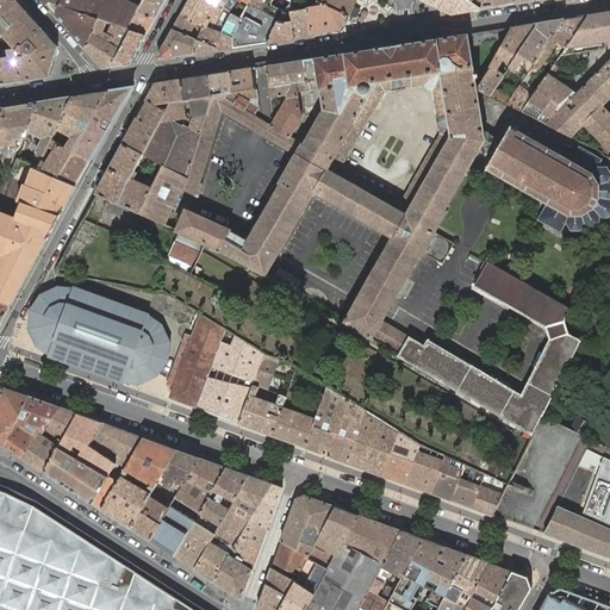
[(17,48),(42,27),(17,0),(0,0),(0,1),(0,37),(4,35),(16,48),(17,48)]
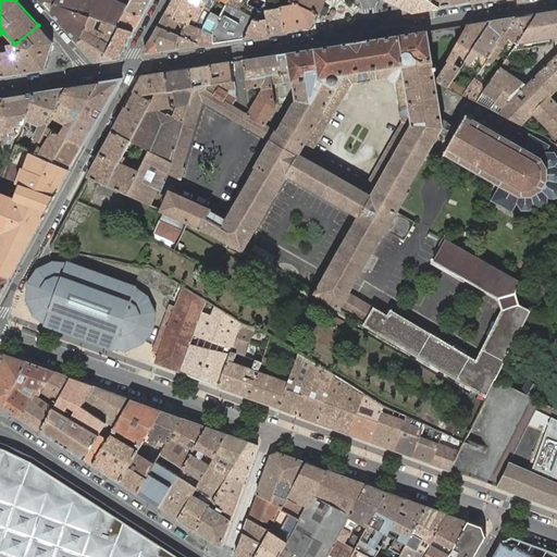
[(38,0),(40,1),(42,3),(45,0),(54,2),(53,5),(54,3),(65,8),(89,16),(98,20),(102,21),(119,26),(130,2),(123,0),(38,0)]
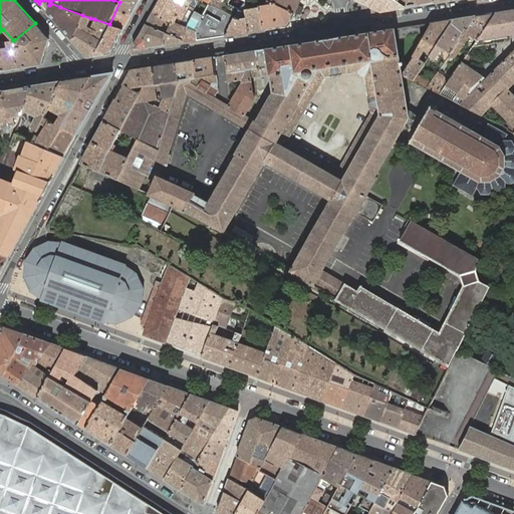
[(140,0),(120,0),(119,2),(109,24),(110,25),(123,29),(140,0)]
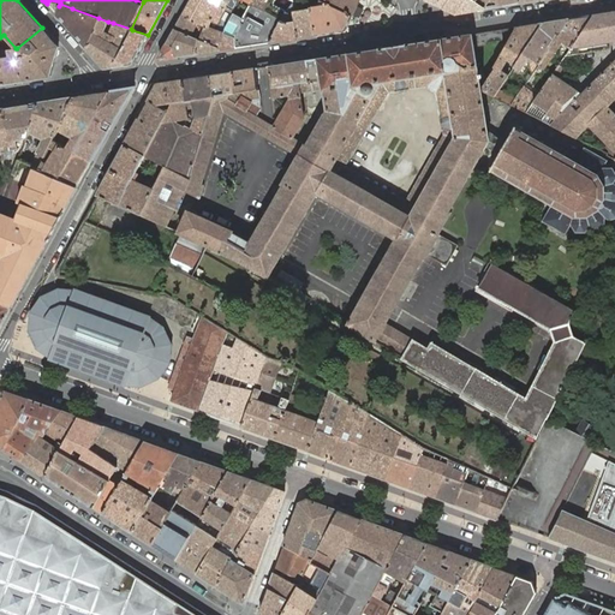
[(225,7),(210,0),(191,0),(183,16),(206,27),(207,28),(207,27),(210,19),(216,22),(222,11),(225,7)]
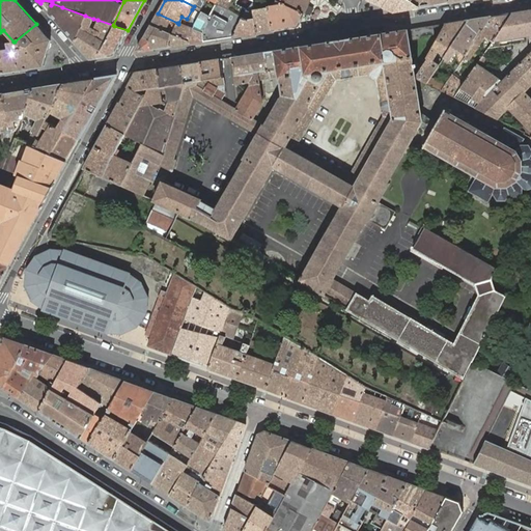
[(182,0),(194,6),(197,8),(200,10),(205,0),(182,0)]
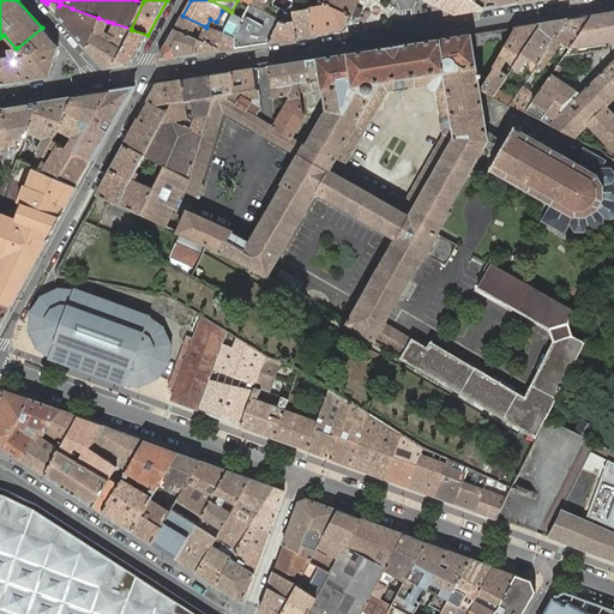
[(268,0),(244,0),(252,4),(263,10),(268,0)]
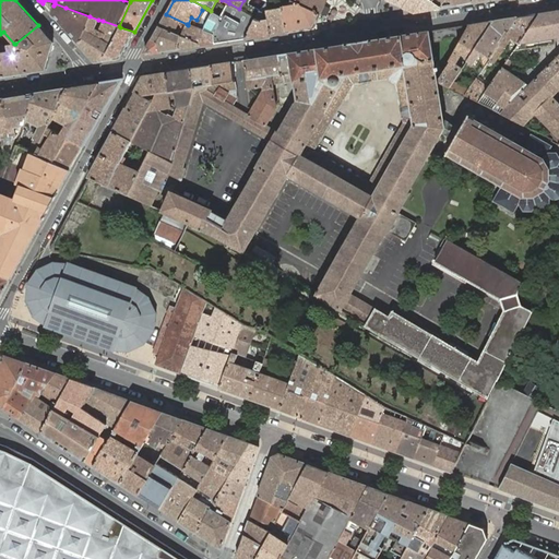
[(244,0),(239,9),(257,18),(260,20),(266,9),(272,0),(244,0)]
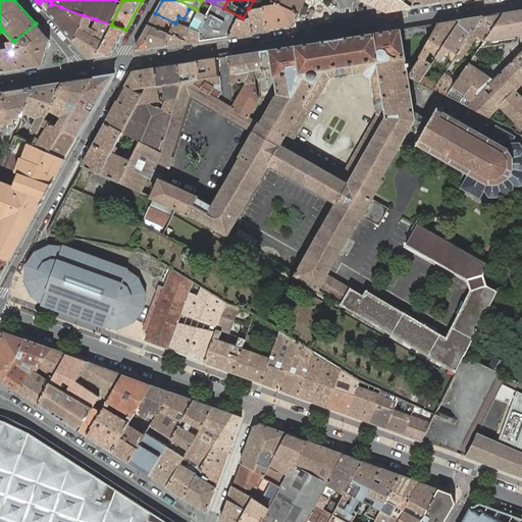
[(251,17),(253,33),(267,31),(264,6),(262,0),(254,0),(249,8),(251,17)]
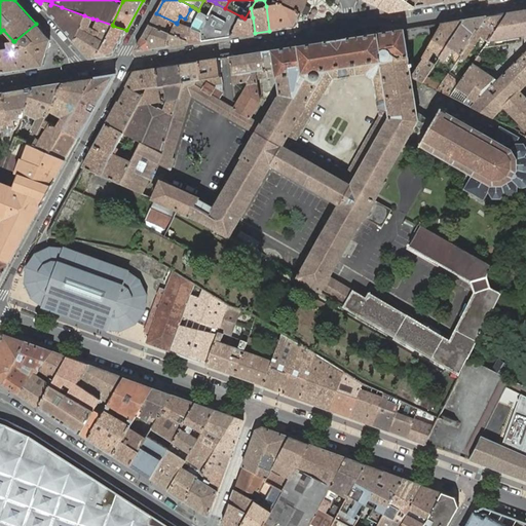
[(296,26),(302,13),(273,0),(273,5),(266,6),(269,31),(295,27),(296,26)]
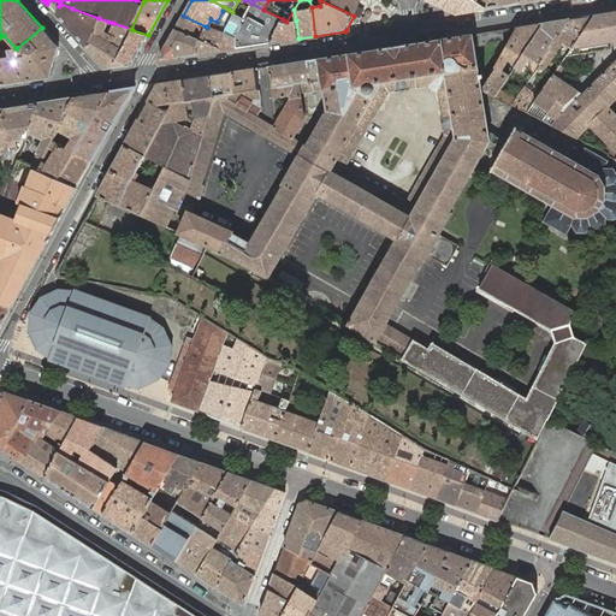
[(319,0),(320,0),(354,16),(360,0),(319,0)]
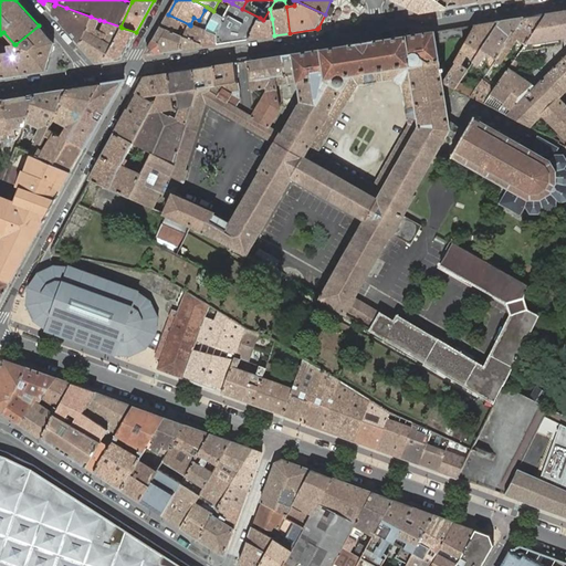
[(391,0),(420,12),(447,8),(438,1),(436,0),(391,0)]
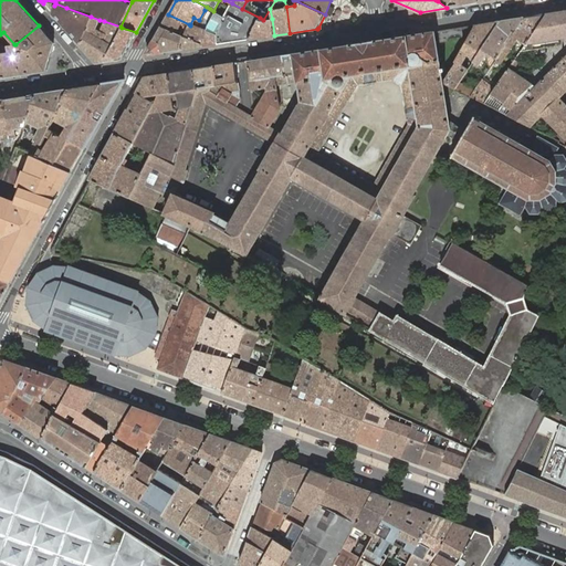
[(53,14),(79,44),(91,17),(66,8),(55,3),(54,6),(53,14)]
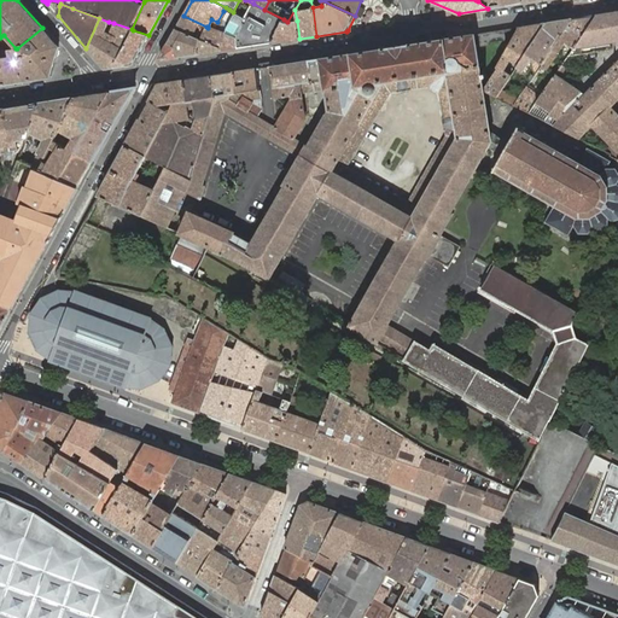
[(284,19),(264,10),(254,4),(245,19),(235,13),(227,28),(226,33),(225,34),(235,39),(238,48),(272,44),(272,41),(284,19)]
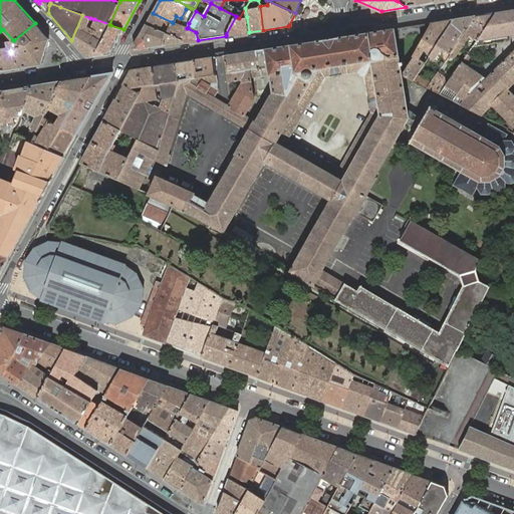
[(513,33),(513,9),(496,12),(478,38),(474,45),(509,40),(508,34),(513,33)]
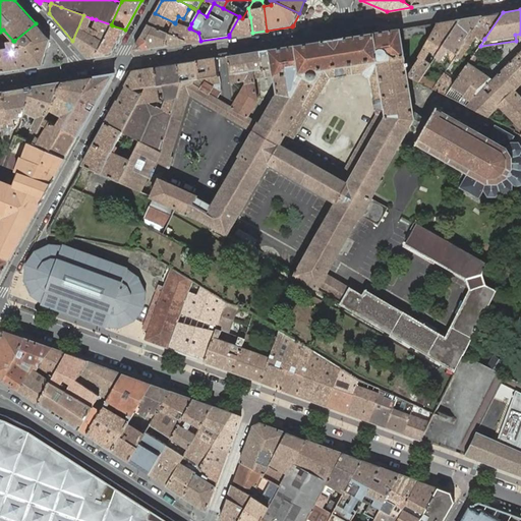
[(503,12),(482,15),(461,49),(465,52),(477,35),(484,39),(503,12)]
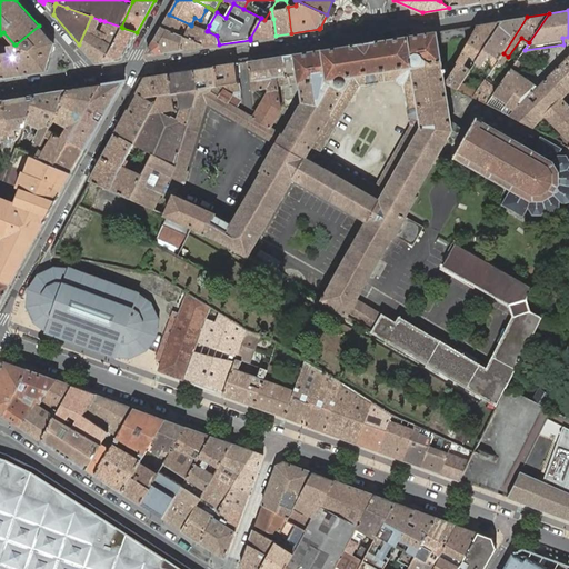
[(162,53),(182,50),(183,36),(185,37),(190,25),(169,15),(155,40),(161,43),(162,53)]
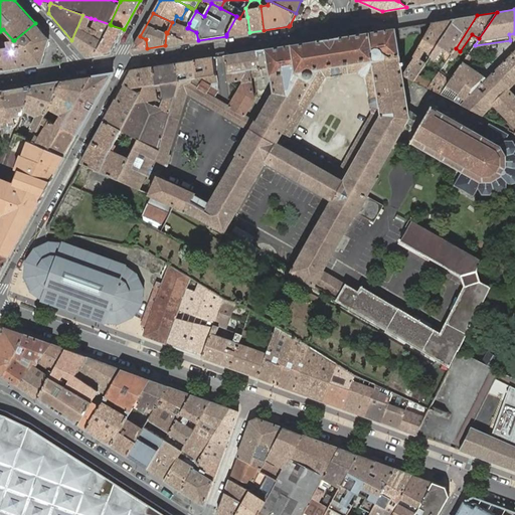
[(111,25),(110,24),(95,19),(92,27),(88,26),(91,18),(82,15),(71,40),(88,57),(95,56),(111,25)]
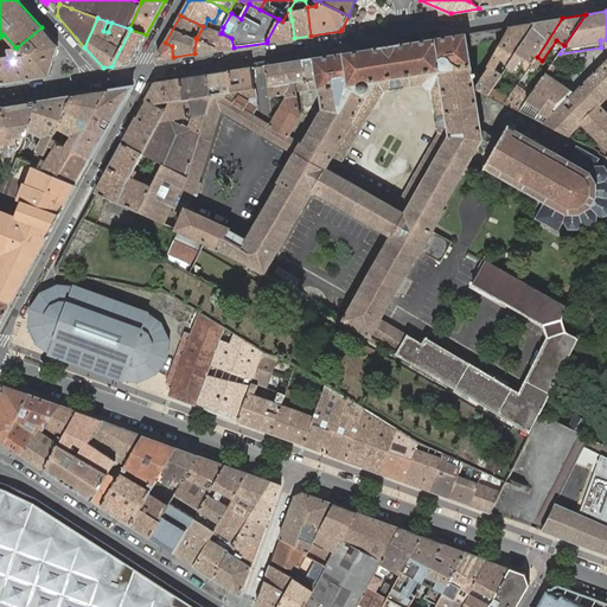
[(562,18),(536,23),(508,66),(513,71),(523,57),(529,62),(525,68),(528,69),(537,57),(562,18)]
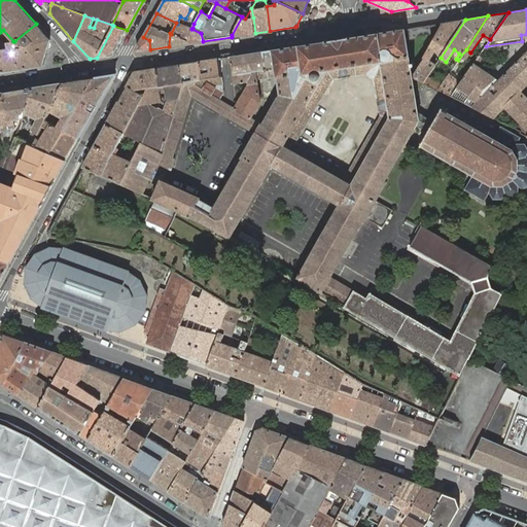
[(245,19),(242,16),(232,35),(232,37),(255,33),(253,18),(245,19)]
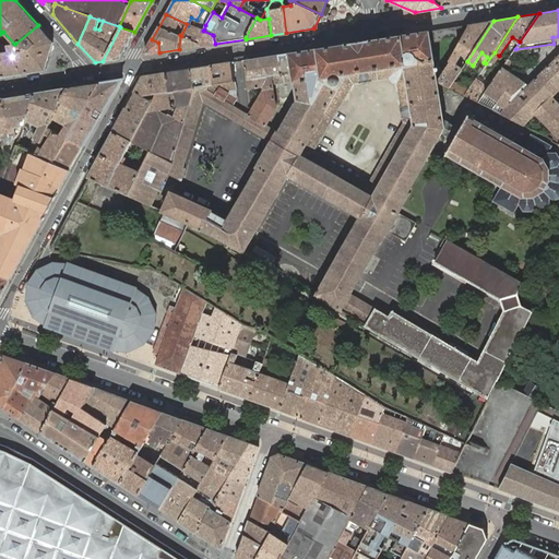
[(467,61),(494,21),(470,24),(449,60),(450,61),(438,81),(441,83),(450,87),(467,61)]
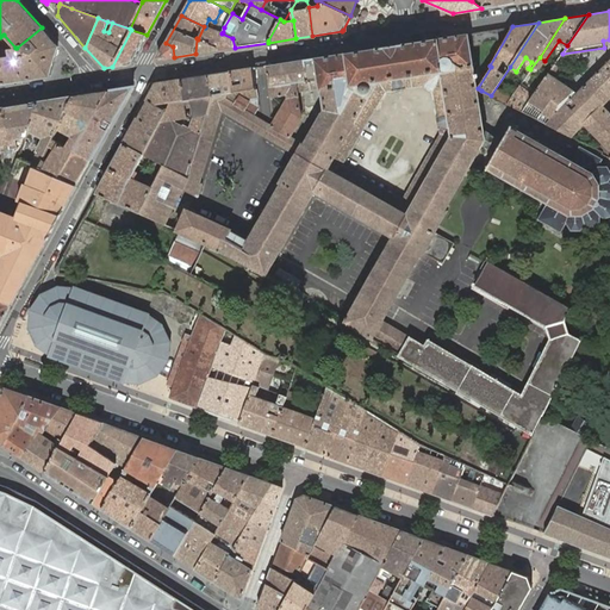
[(216,50),(235,48),(232,38),(222,33),(223,32),(205,26),(205,27),(204,26),(198,39),(217,47),(216,50)]
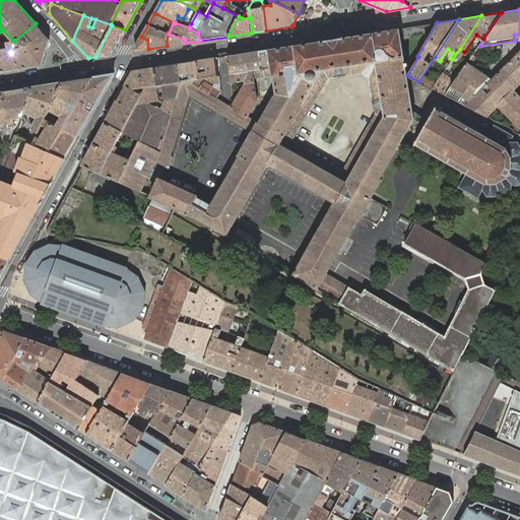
[(0,71),(42,65),(50,39),(36,23),(14,41),(13,41),(7,42),(8,48),(0,49),(0,71)]
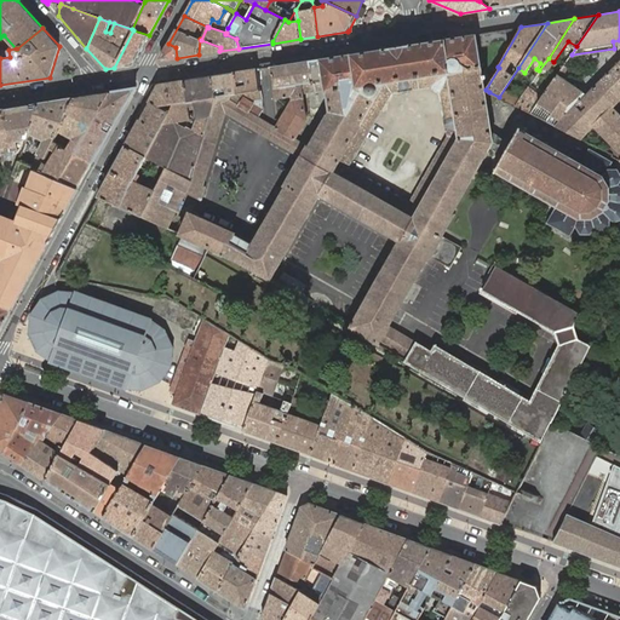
[(491,32),(492,42),(507,40),(505,29),(491,32)]
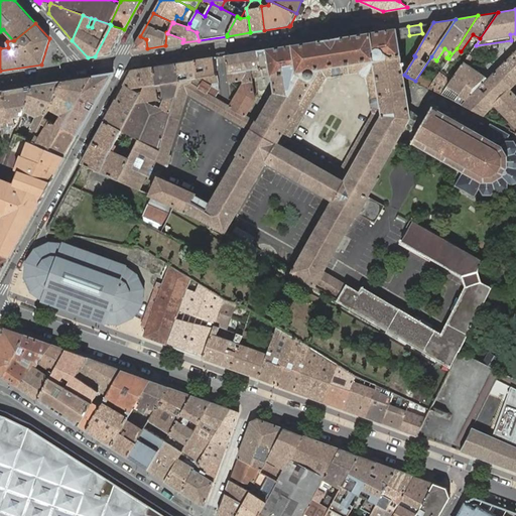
[(111,53),(124,29),(111,25),(95,56),(110,53),(111,53)]
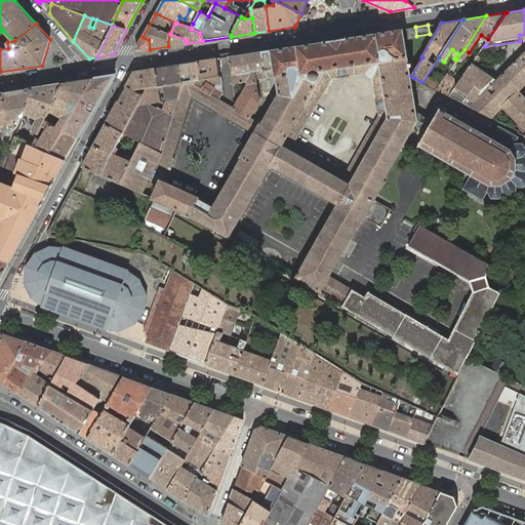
[(415,27),(407,29),(409,39),(417,38),(416,36),(415,27)]
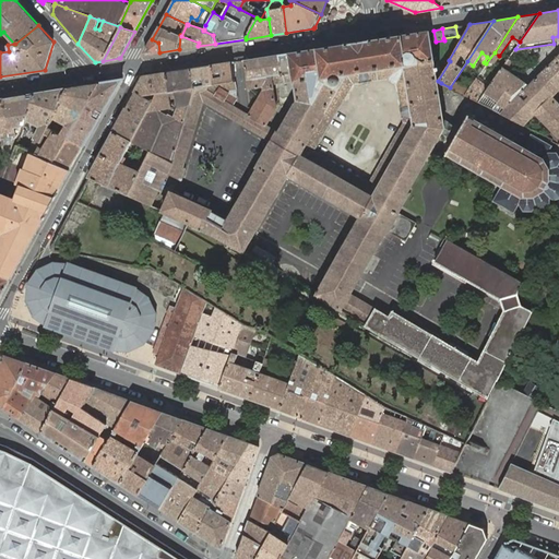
[(445,128),(444,119),(438,81),(430,31),(401,35),(246,60),(248,79),(249,87),(264,85),(264,88),(249,115),(248,114),(242,123),(272,141),(257,167),(259,167),(229,216),(227,221),(211,212),(212,210),(171,192),(162,212),(164,212),(152,239),(176,250),(189,224),(217,237),(244,252),(256,232),(288,176),(360,216),(329,273),(316,296),(341,310),(349,295),(354,287),(387,230),(405,241),(417,222),(400,212),(411,192),(408,191),(442,133),(445,128)]
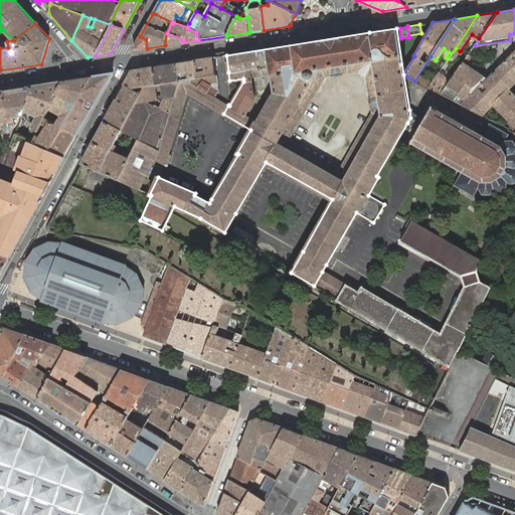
[(165,45),(182,42),(183,39),(167,33),(166,32),(165,45)]
